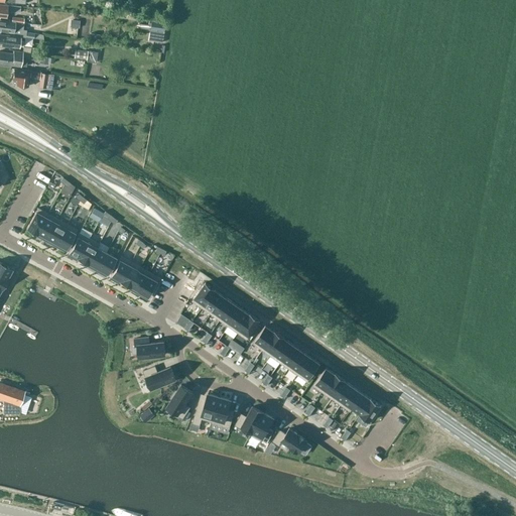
[(20,7),(16,6),(0,4),(0,16),(7,17),(7,12),(19,13),(20,7)]
